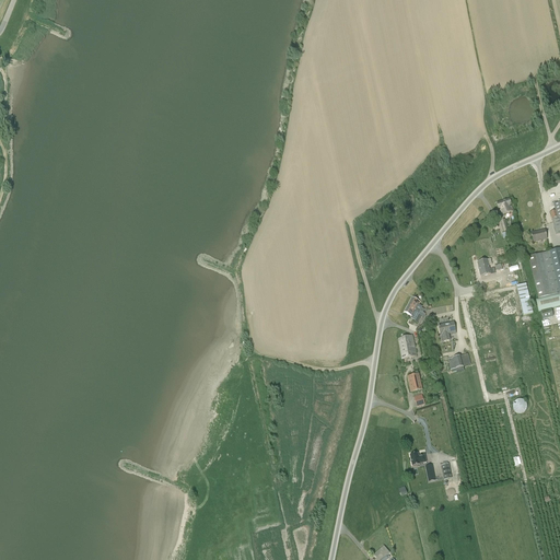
[(503,201),(497,203),(499,209),(500,209),(502,216),(512,212),(511,205),(510,199),(503,201)]
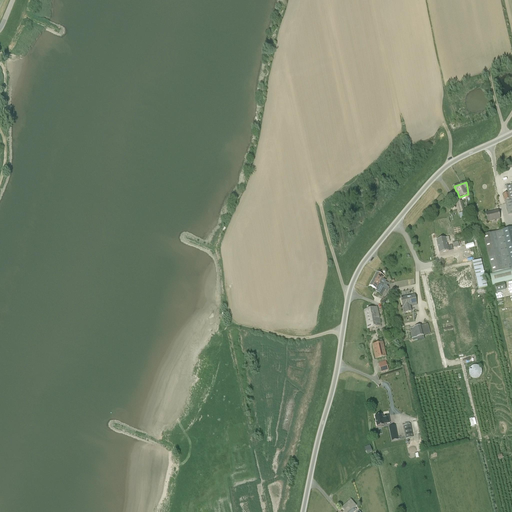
[(508,193),(503,195),(508,215),(511,213),(511,185),(506,187),(508,193)]
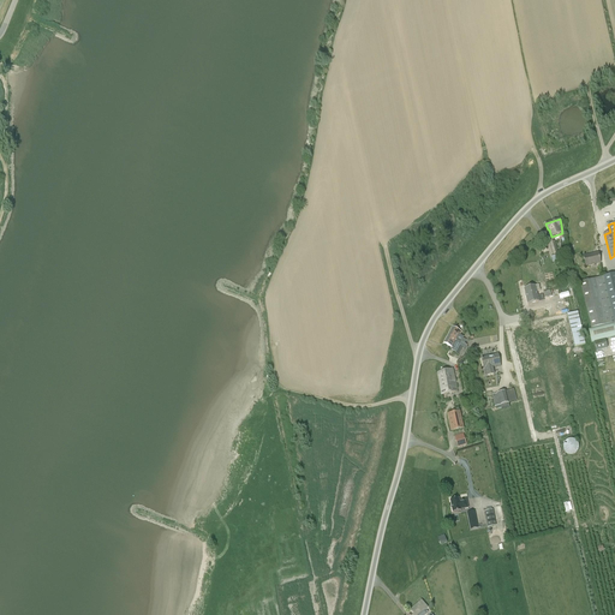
[(585,267),(601,263),(598,254),(584,256),(585,267)]
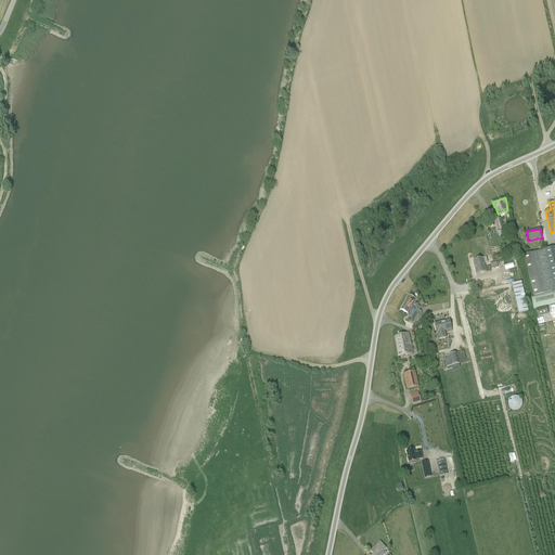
[(533,296),(554,292),(544,249),(524,255),(533,296)]
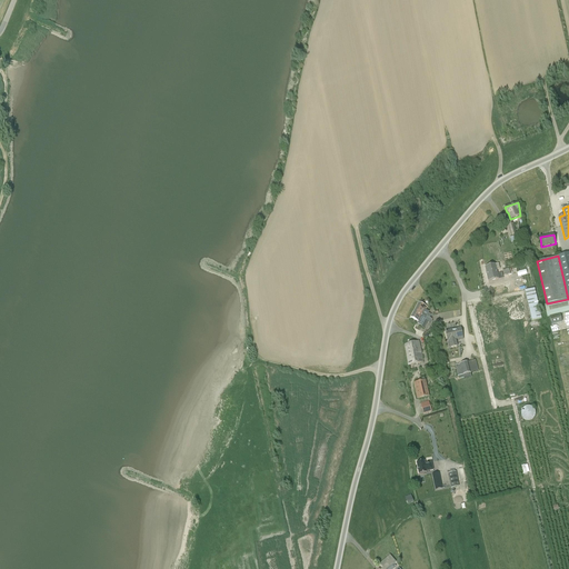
[(496,265),(485,267),(488,281),(499,279),(502,279),(501,273),(498,275),(497,270),(499,269),(498,263),(496,265)]
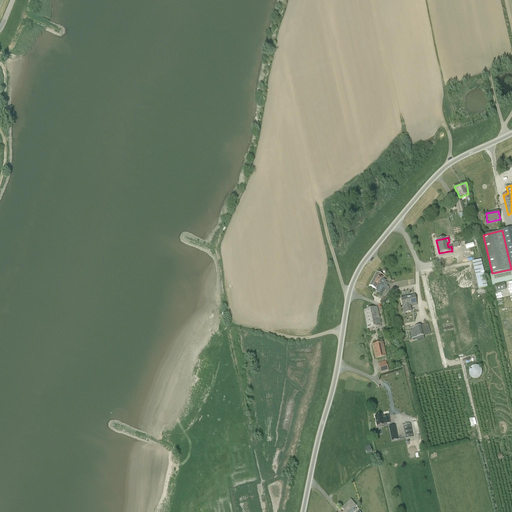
[(450,276),(453,288),(472,283),(465,257),(461,258),(460,252),(445,255),(449,276),(450,276)]
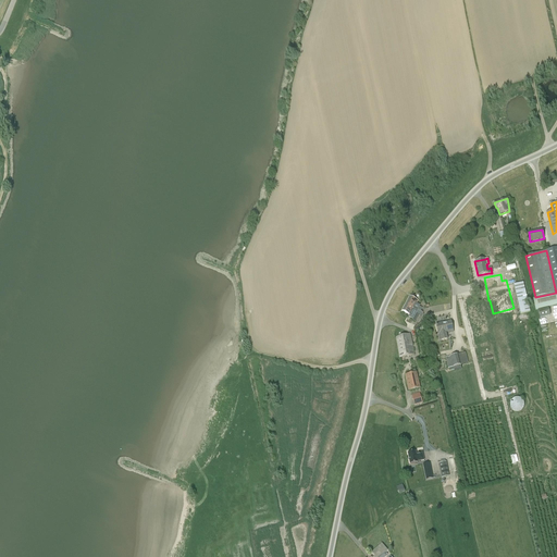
[(520,314),(530,312),(523,283),(514,285),(520,314)]
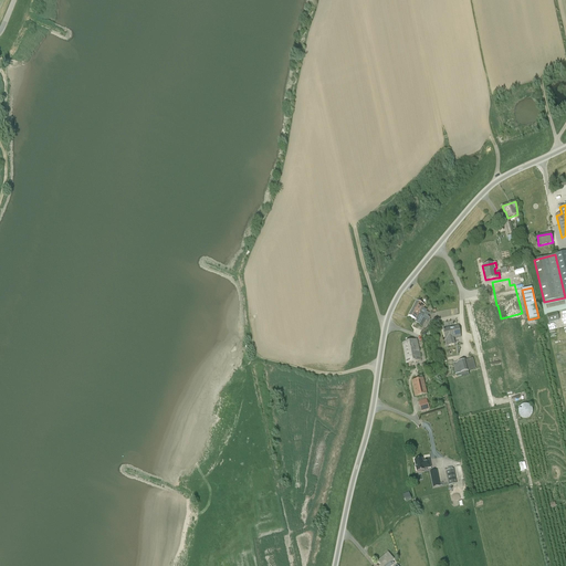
[(544,315),(565,310),(565,297),(542,303),(544,315)]
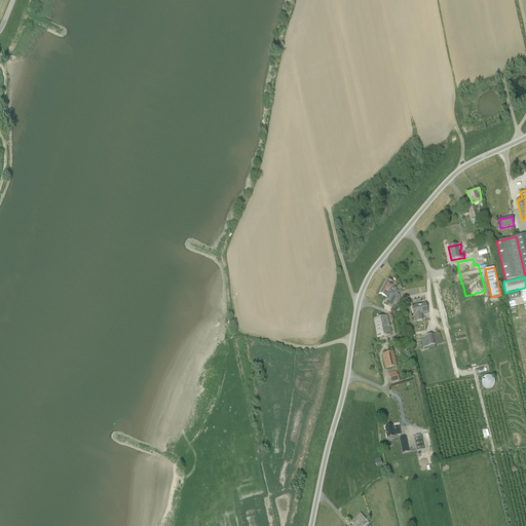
[(387,279),(383,287),(397,294),(398,291),(396,290),(396,289),(392,287),(393,284),(387,279)]
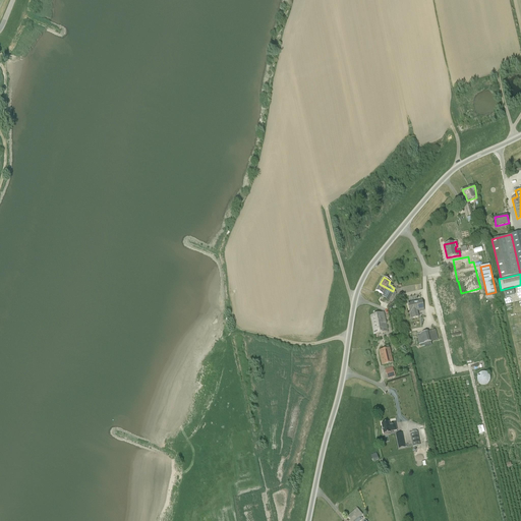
[(396,292),(393,291),(380,284),(377,291),(384,295),(383,296),(387,298),(390,292),(394,295),(396,292)]
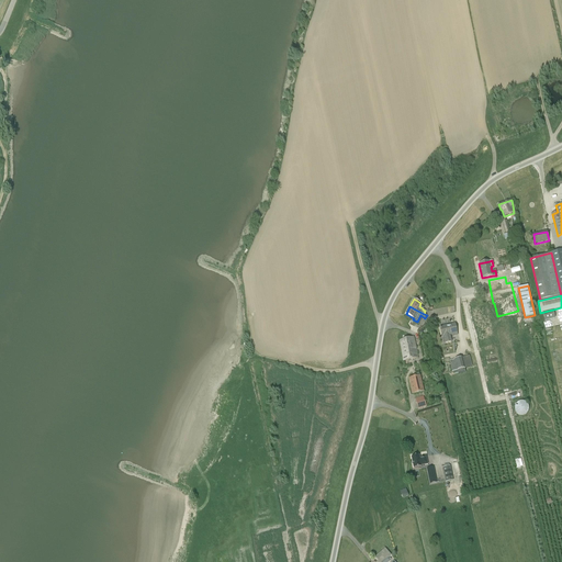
[(454,324),(440,327),(442,337),(444,336),(445,344),(451,343),(450,335),(452,335),(452,336),(457,335),(454,324)]
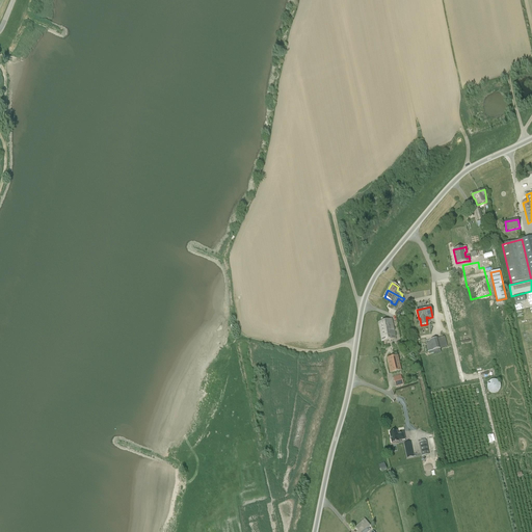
[(392,319),(378,322),(382,342),(396,339),(392,319)]
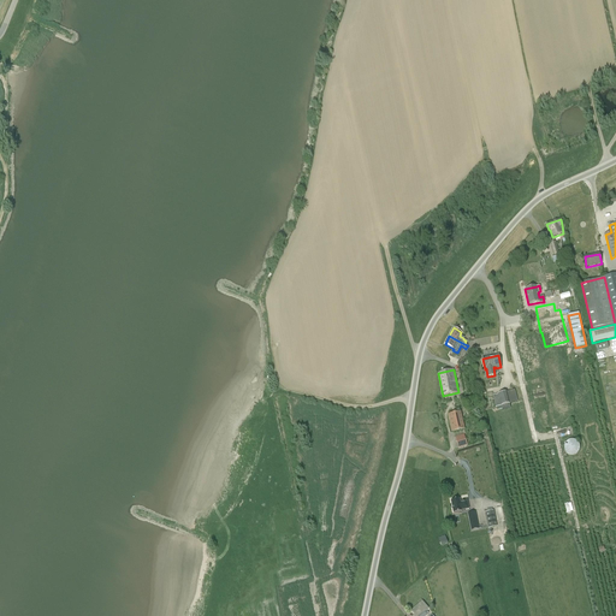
[(498,395),(493,396),(496,407),(497,407),(497,410),(502,409),(510,407),(509,404),(517,402),(515,390),(507,392),(498,395)]
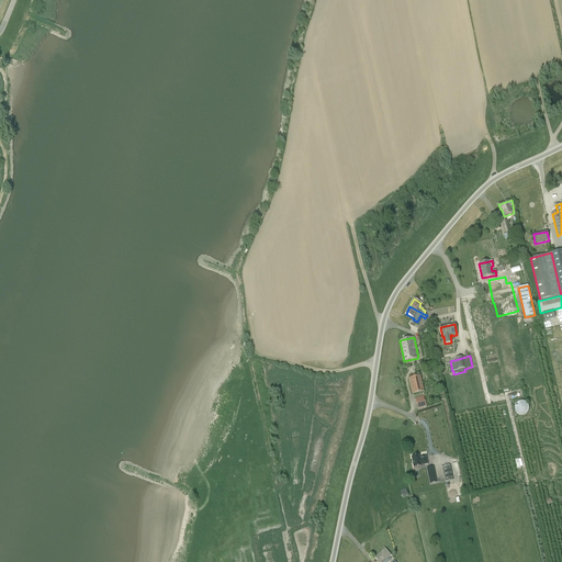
[(418,378),(411,379),(414,394),(423,392),(418,378)]
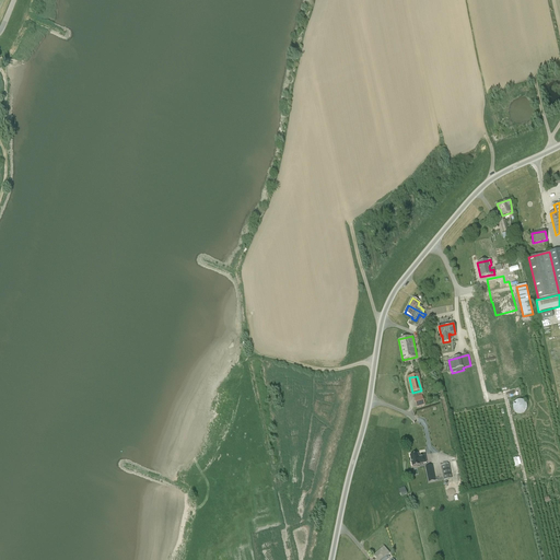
[(412,397),(416,408),(424,405),(420,395),(412,397)]
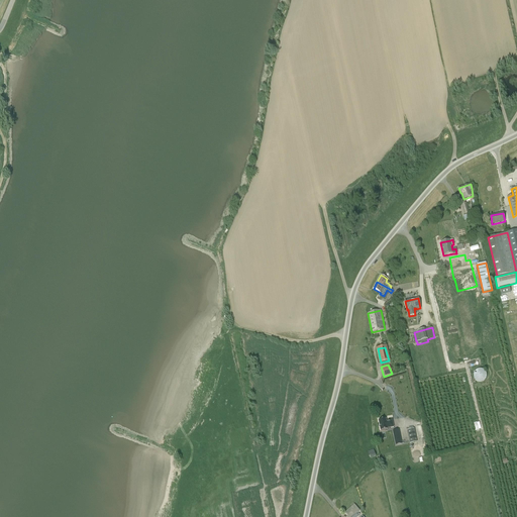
[(484,371),(473,370),(472,381),(484,382),(484,371)]
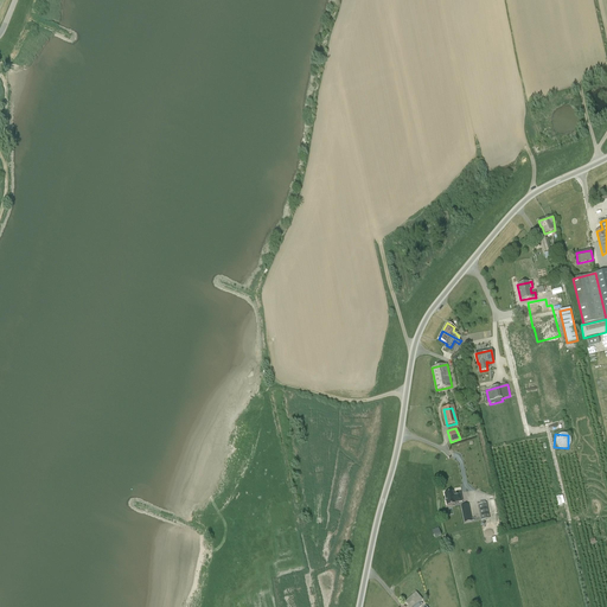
[(447,506),(455,504),(455,503),(461,502),(460,494),(455,494),(455,496),(453,496),(453,492),(445,493),(447,506)]
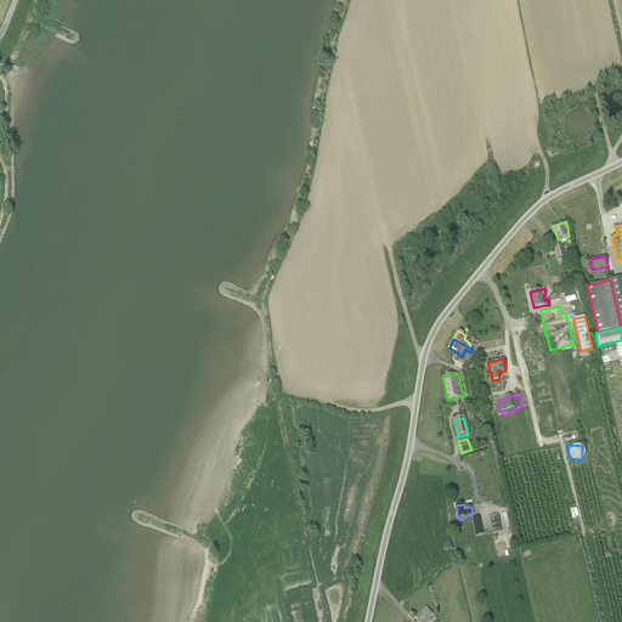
[(498,516),(491,518),(493,533),(502,532),(498,516)]
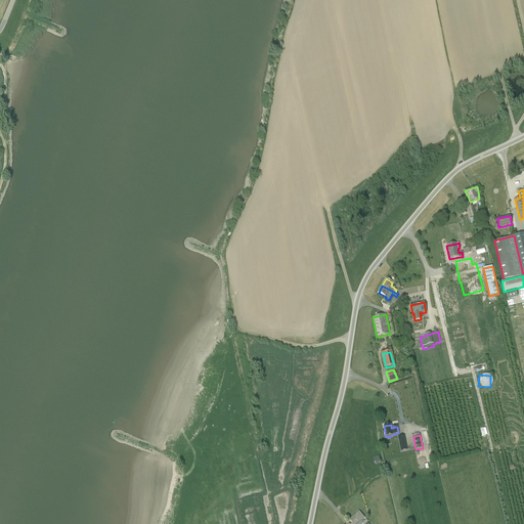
[(353,523),(352,523),(356,523),(364,518),(358,512),(350,520),(353,523)]
